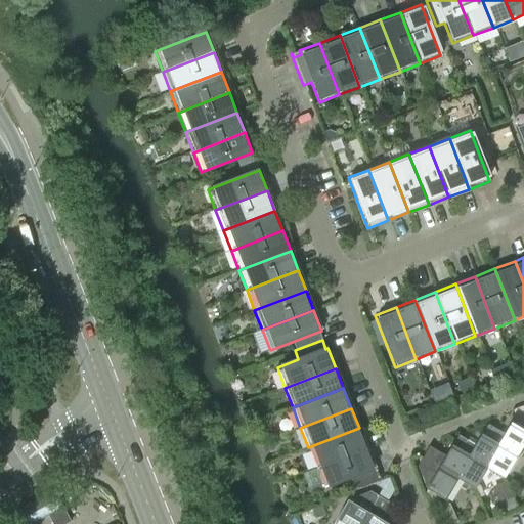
[(485,426),(480,436),(497,446),(484,468),(485,469),(503,479),(523,440),(523,433),(510,425),(504,436),(485,426)]
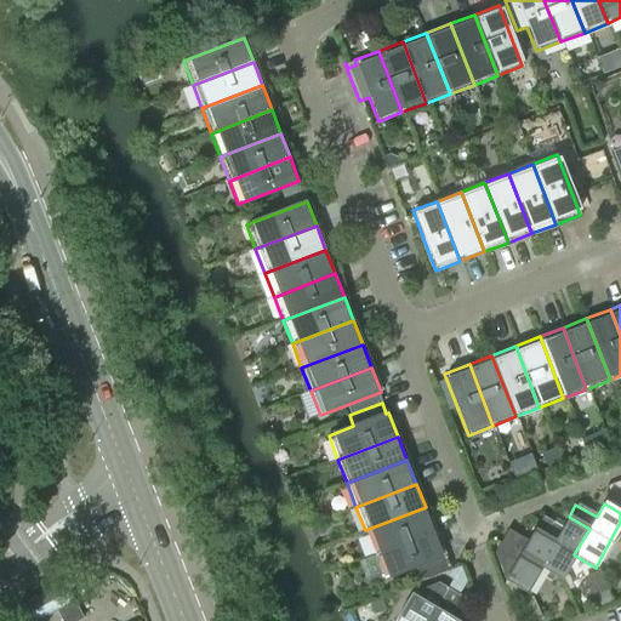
[(365,530),(375,554),(434,530),(426,507),(365,530)]
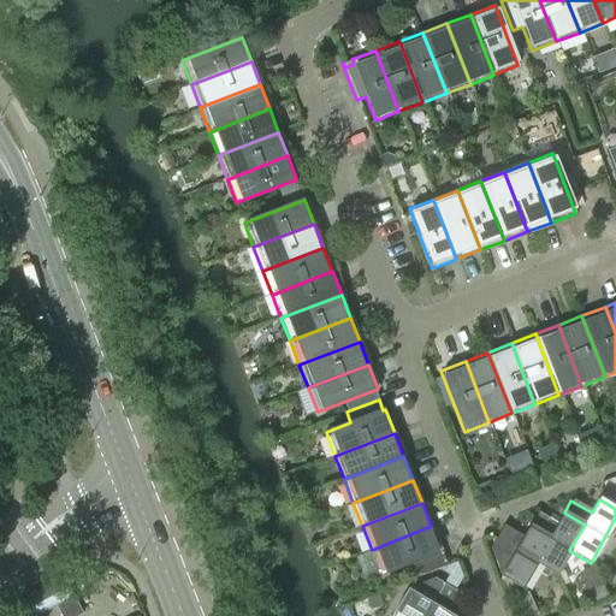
[(557,576),(570,551),(569,550),(585,525),(564,513),(557,525),(537,513),(529,527),(549,538),(534,563),(557,576)]
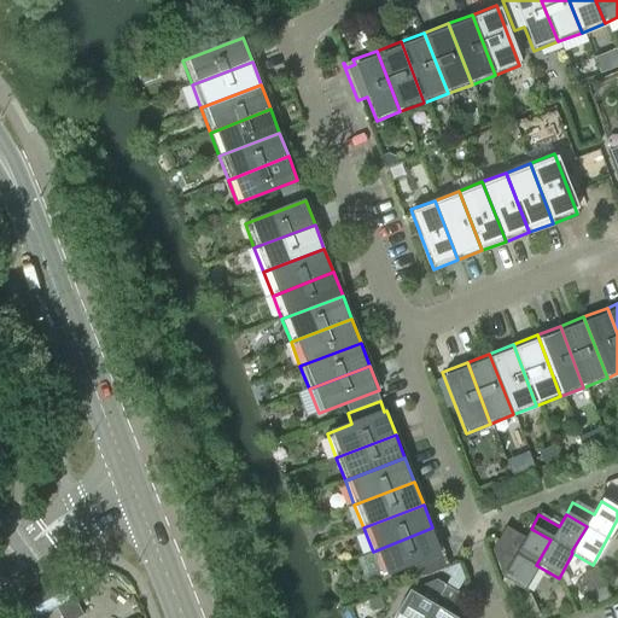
[(442,553),(432,528),(373,552),(382,576),(442,553)]
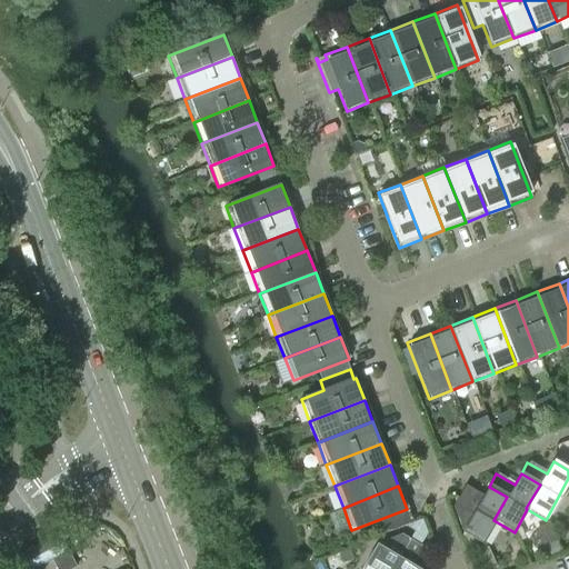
[(507,497),(489,487),(482,497),(463,486),(451,507),(461,533),(480,543),(493,520),(507,497)]
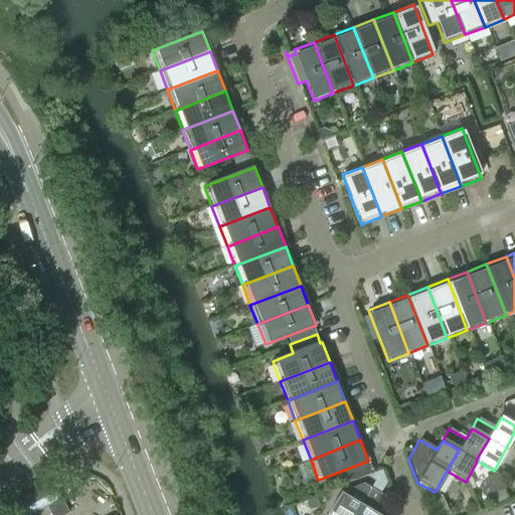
[(362,484),(340,492),(329,511),(335,514),(376,514),(371,512),(381,495),(378,493),(384,483),(379,473),(369,488),(362,484)]
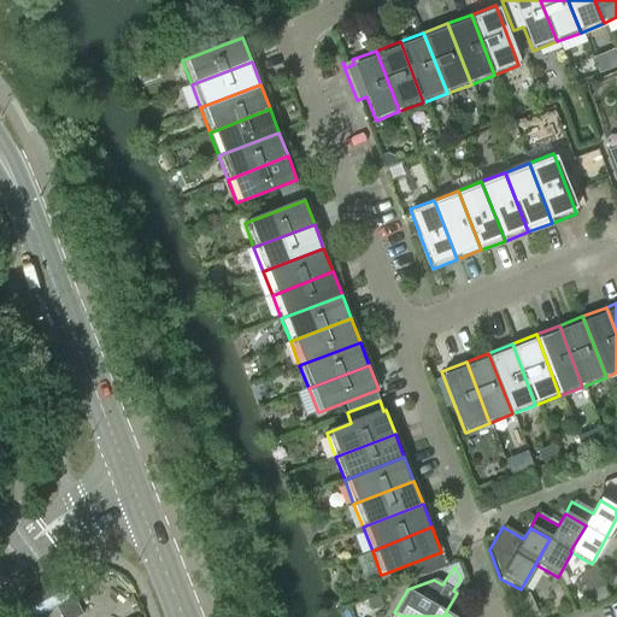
[(60,579),(5,610),(0,612),(3,616),(37,616),(54,607),(59,616),(77,616),(81,615),(60,579)]
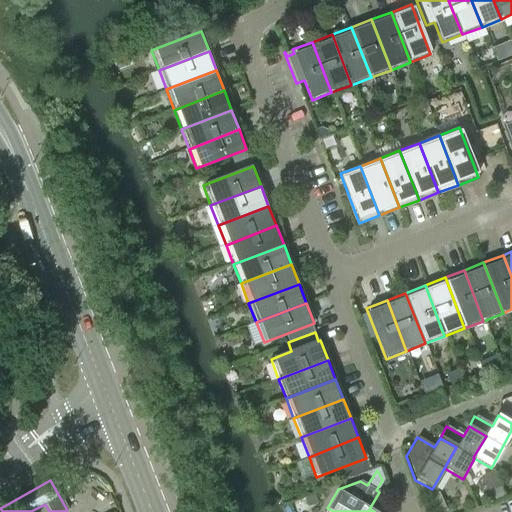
All buildings are outlined.
